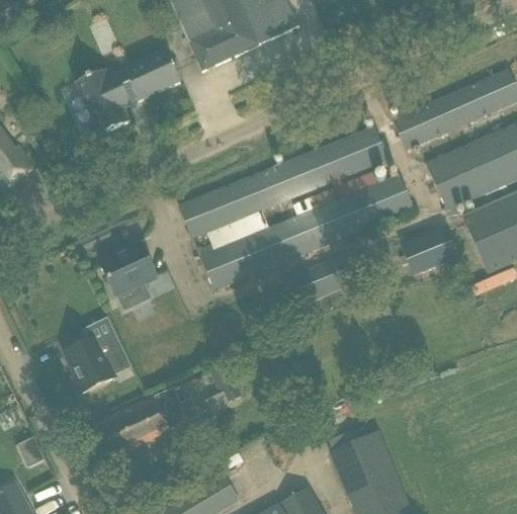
[(50,5),(56,15),(66,8),(61,0),(57,0),(50,5)]
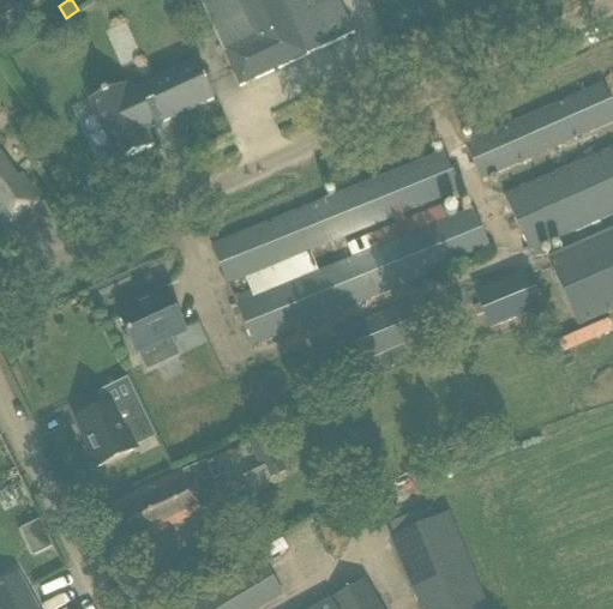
[(202,0),(224,48),(240,83),(308,52),(283,0),(202,0)]
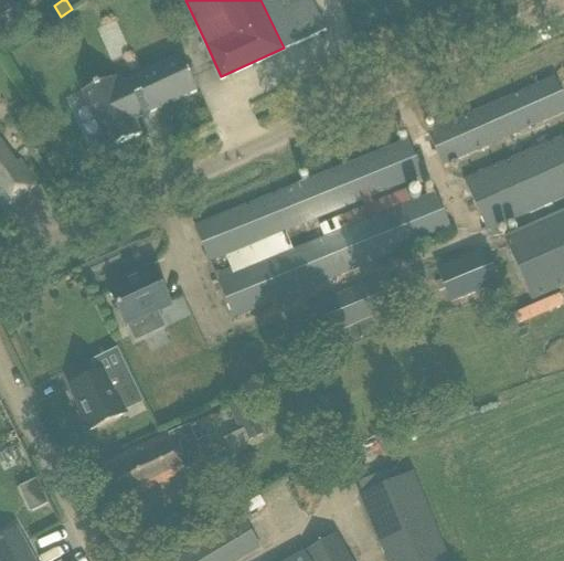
[(327,28),(317,7),(314,0),(261,0),(284,48),(327,28)]
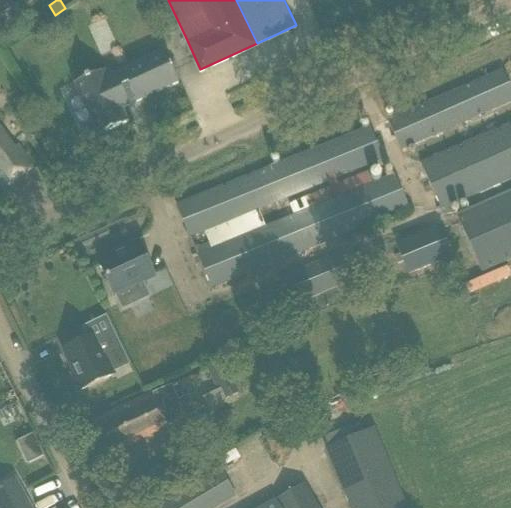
[(124,70),(112,76),(108,65),(89,74),(88,73),(85,74),(85,76),(75,81),(75,82),(77,81),(81,91),(80,92),(81,95),(85,93),(96,118),(105,114),(111,127),(129,119),(123,105),(130,102),(129,99),(136,96),(137,99),(179,79),(164,47),(122,67),(124,70)]
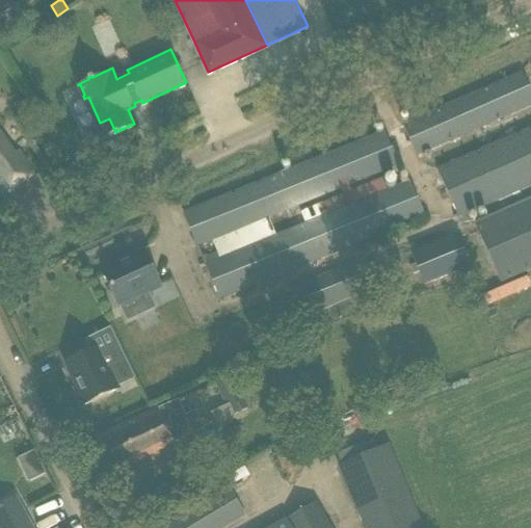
[(417,153),(437,143),(530,102),(530,87),(523,70),(403,123),(417,153)]
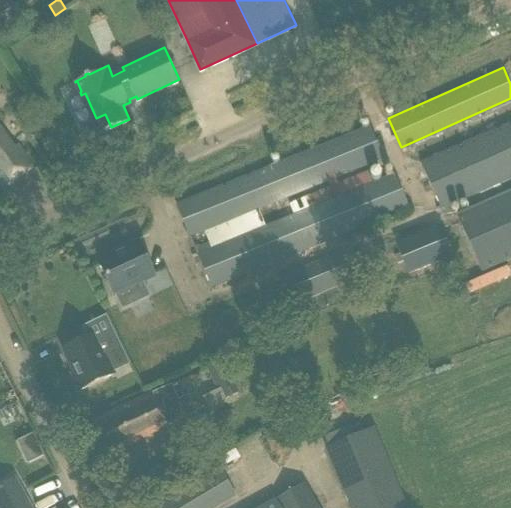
[(449,203),(510,175),(510,120),(501,124),(501,125),(421,160),(444,212),(451,209),(449,203)]
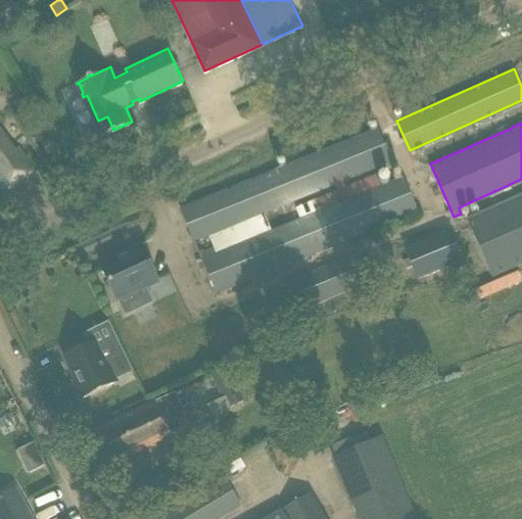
[(0,128),(0,182),(4,189),(34,168),(18,145),(14,148),(0,128)]
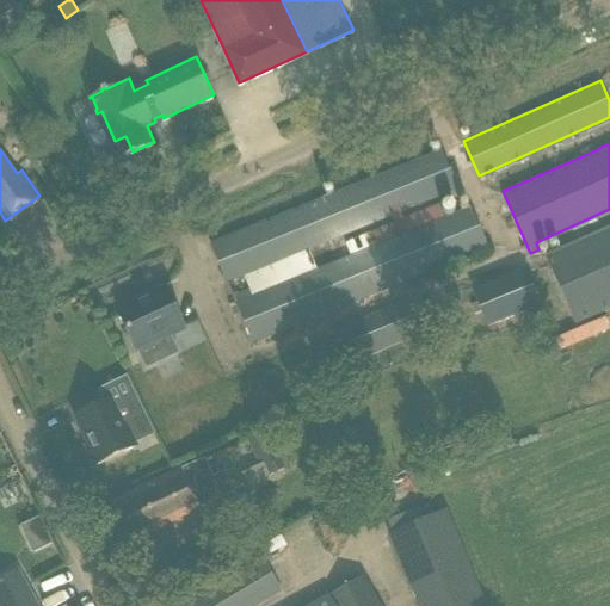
[(488,245),(472,205),(318,267),(309,246),(327,239),(327,240),(458,186),(443,149),(220,240),(229,263),(234,276),(245,272),(251,286),(233,294),(253,341),(488,245)]
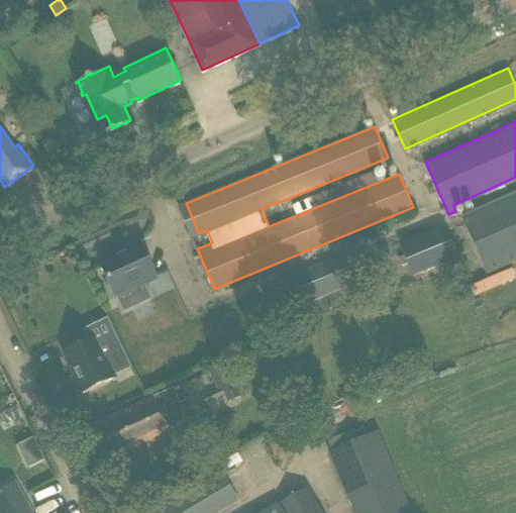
[(515,189),(462,213),(488,273),(515,260),(515,189)]
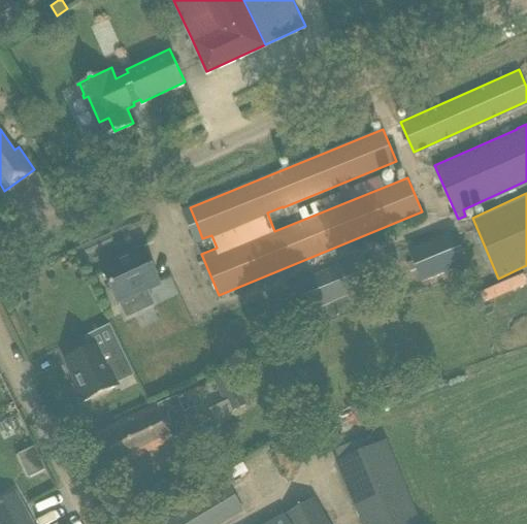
[(467,261),(454,229),(408,248),(422,281),(467,261)]
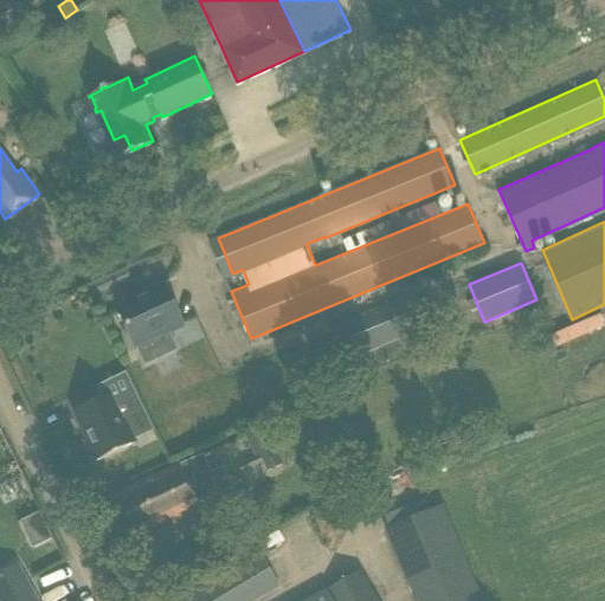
[(165,283),(117,305),(135,343),(136,343),(145,362),(155,357),(146,338),(156,334),(182,322),(174,304),(165,283)]
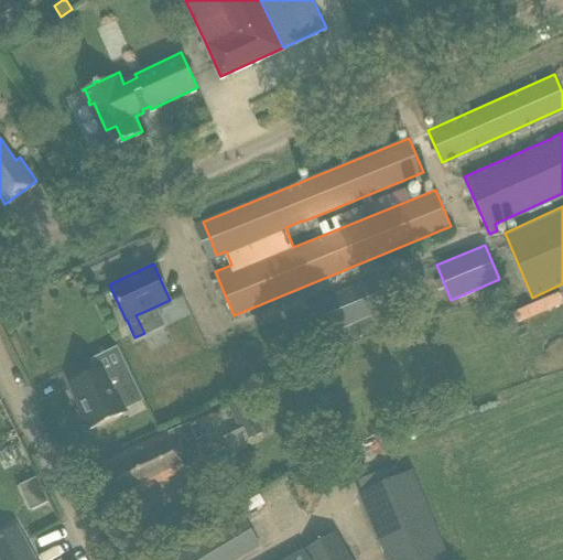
[(320,335),(393,304),(380,273),(307,304),(320,335)]
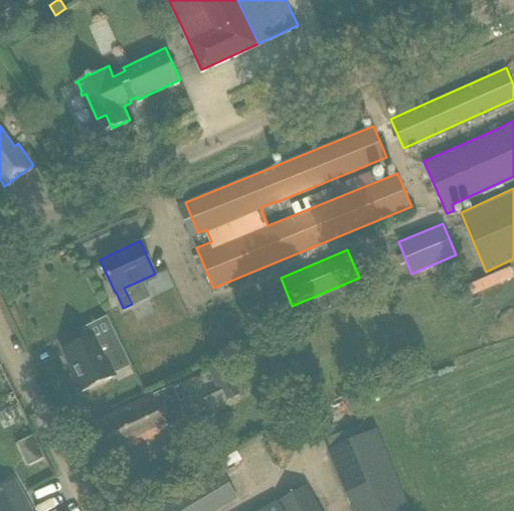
[(116,375),(114,371),(130,363),(114,328),(97,336),(96,334),(59,351),(78,393),(116,375)]
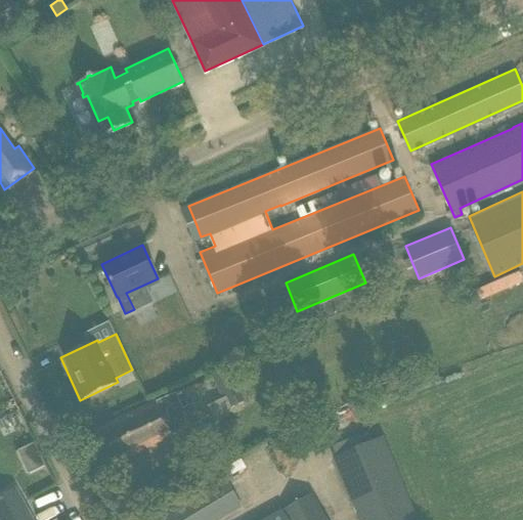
[(247,398),(230,369),(212,376),(229,407),(247,398)]
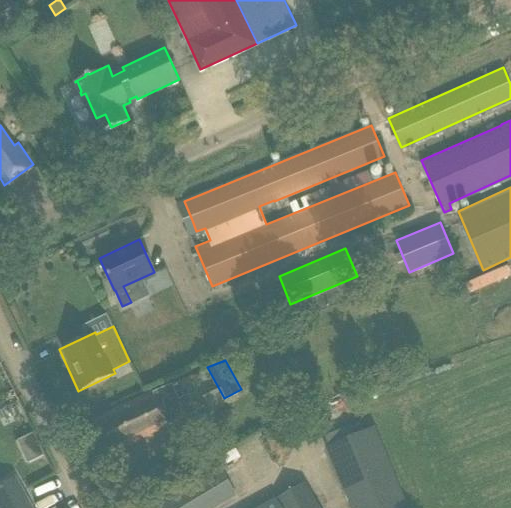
[(171,381),(138,398),(154,431),(169,423),(169,422),(196,410),(188,393),(178,397),(171,381)]
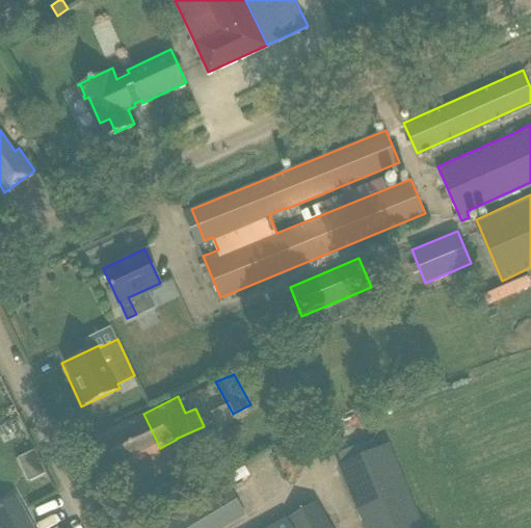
[(143,414),(116,426),(98,434),(114,470),(133,462),(160,448),(143,414)]
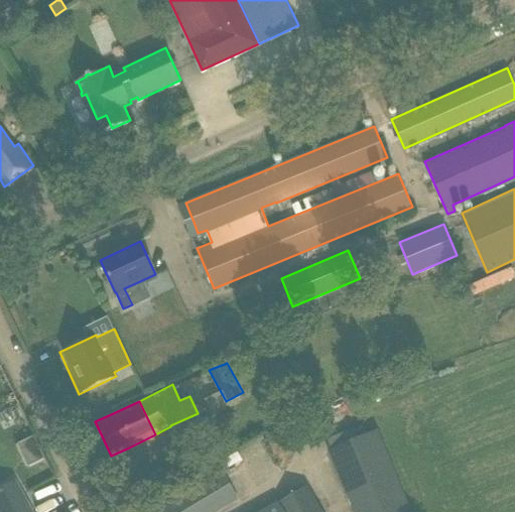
[(328,448),(354,511),(413,511),(378,426),(328,448)]
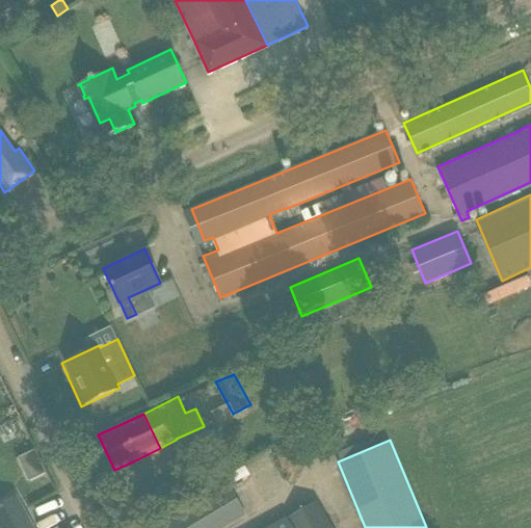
[(34,448),(20,455),(30,478),(46,471),(34,448)]
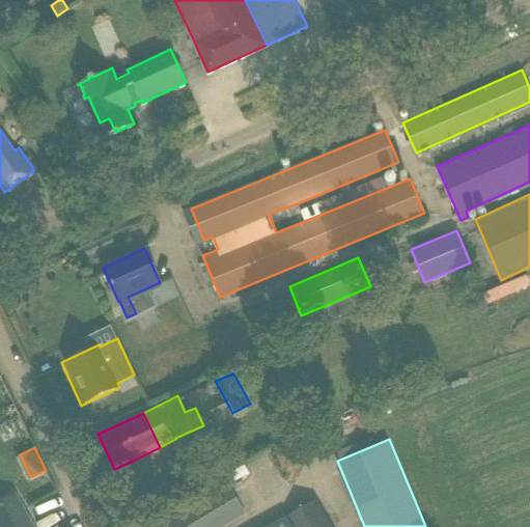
[(184,495),(200,487),(190,468),(174,476),(184,495)]
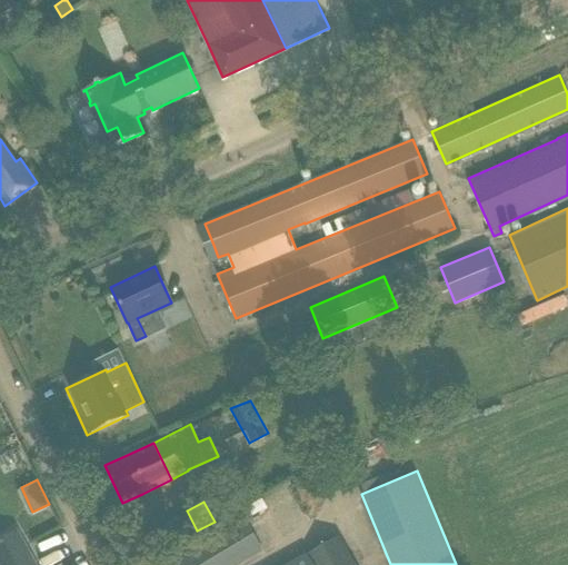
[(178,539),(197,531),(187,511),(168,521),(178,539)]
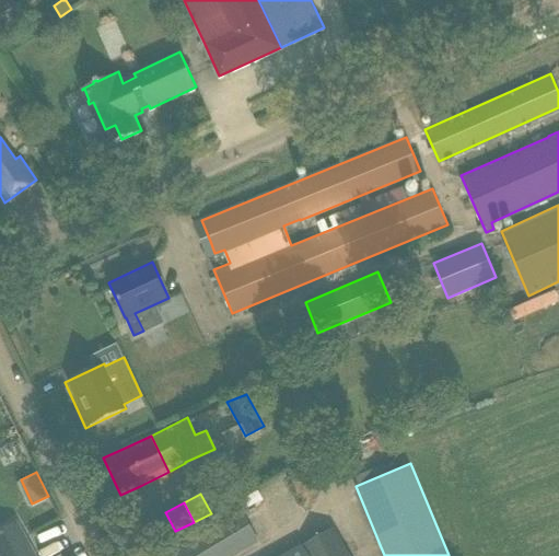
[(230,555),(259,540),(241,509),(161,555),(230,555)]
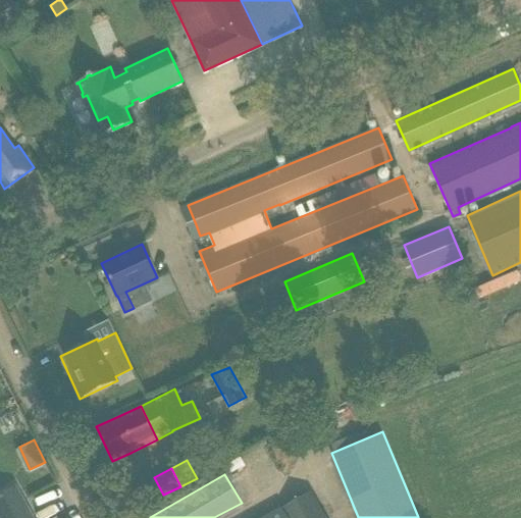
[(151,502),(163,495),(154,477),(142,483),(151,502)]
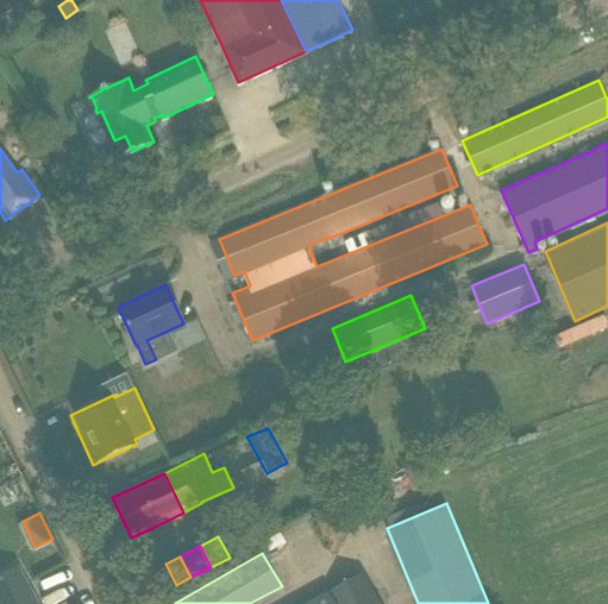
[(39,603),(18,565),(0,574),(0,603),(39,603)]
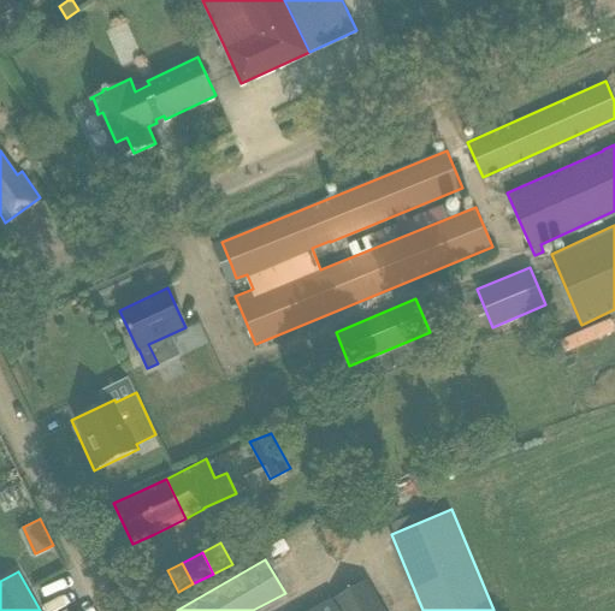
[(388,610),(370,577),(332,598),(332,597),(305,610),(388,610)]
